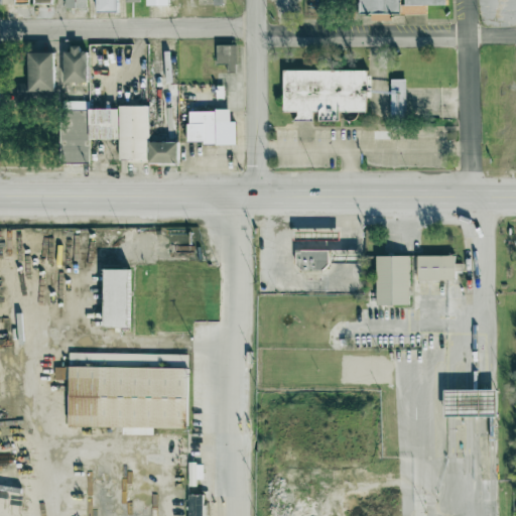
[(87,8),(87,0),(65,0),(66,8),(87,8)]
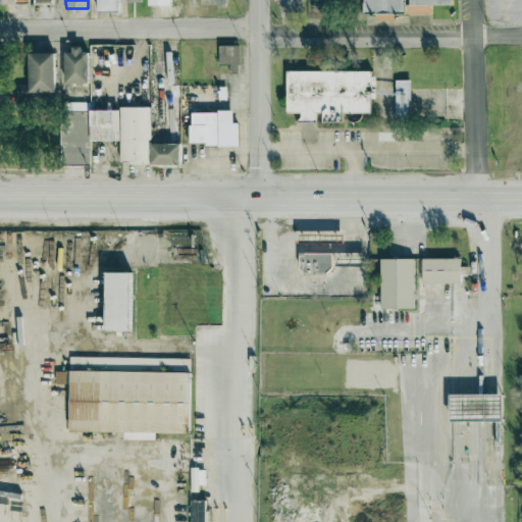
[(119,0),(99,0),(99,11),(119,12),(119,0)]
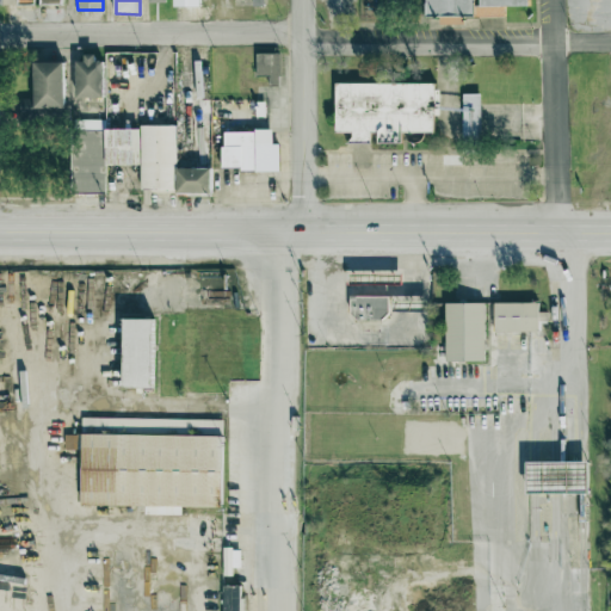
[(427,0),(427,17),(440,17),(440,24),(464,24),(464,17),(476,17),(476,0),(427,0)]
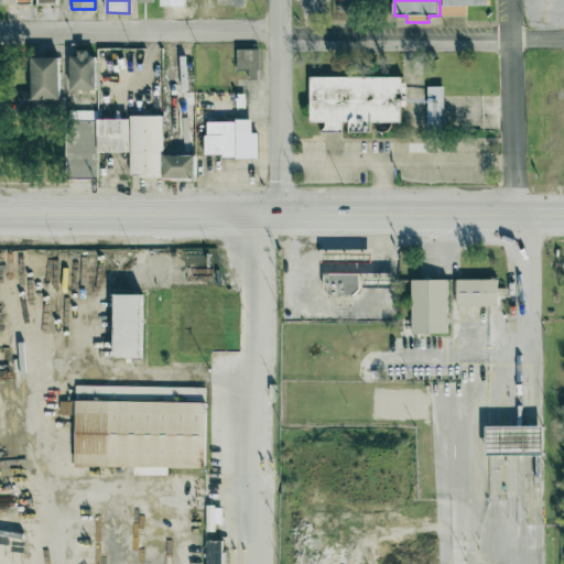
[(489,6),(488,0),(443,0),(443,15),(466,15),(466,6),(489,6)]
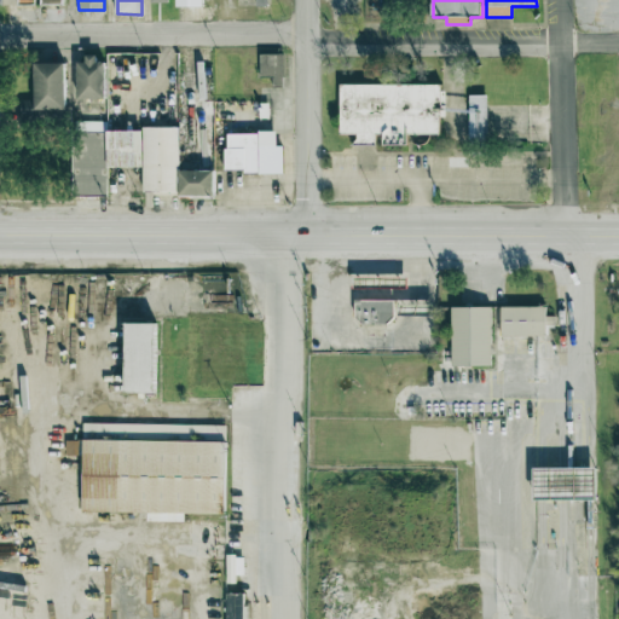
[(284,55),(260,53),(260,77),(272,77),(272,87),(283,87),(284,55)]
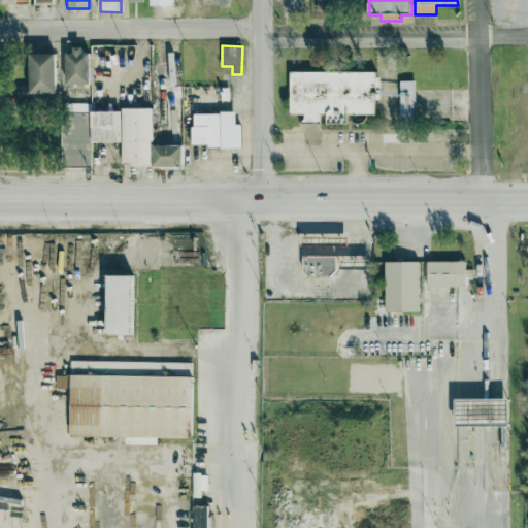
[(67,85),(91,84),(90,50),(66,51),(67,85)]
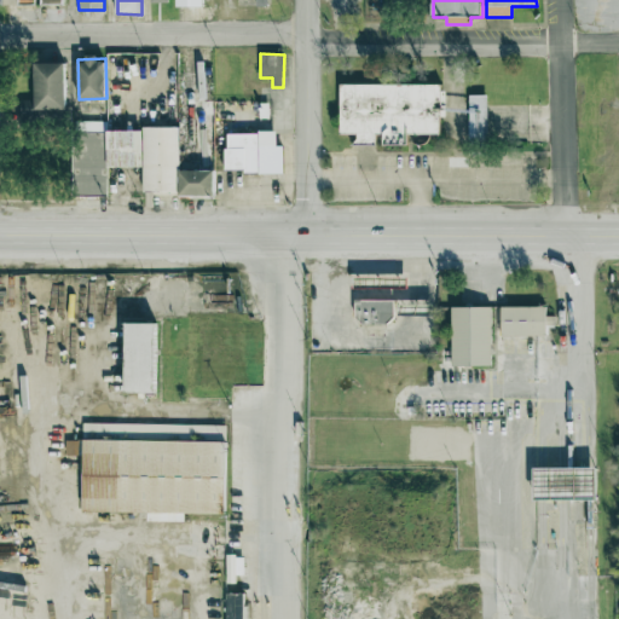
[(65,111),(65,63),(35,63),(35,100),(19,100),(19,111),(65,111)]
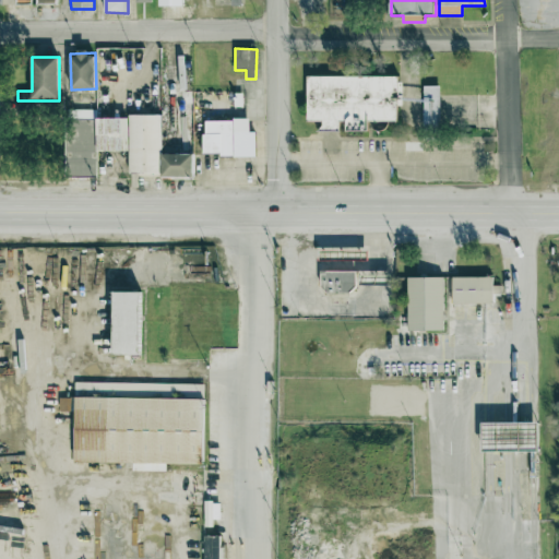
[(307,121),(322,121),(322,130),(340,130),(340,122),(346,122),(346,131),(368,131),(368,121),(399,121),(399,78),(307,75),(307,121)]
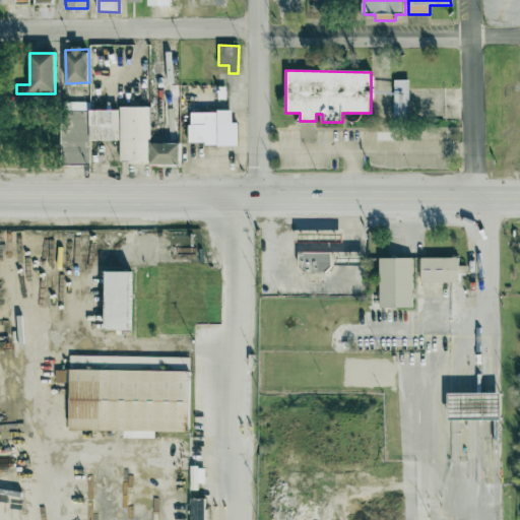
[(180,164),(181,85),(171,85),(172,78),(149,77),(149,109),(90,108),(90,103),(62,103),(61,165),(90,165),(90,140),(120,140),(120,163),(180,164)]
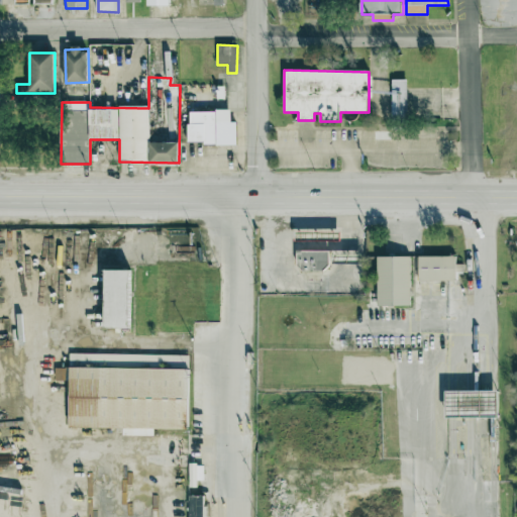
[(407,80),(392,80),(391,116),(406,117),(407,80)]
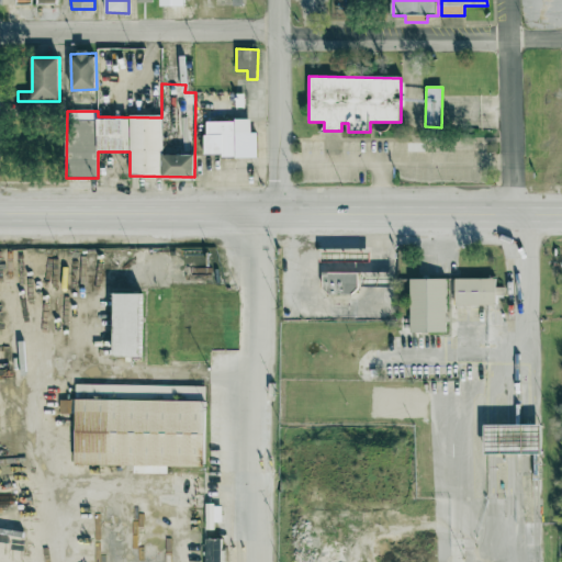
[(257,132),(251,132),(250,121),(204,121),(205,157),(257,156),(257,132)]
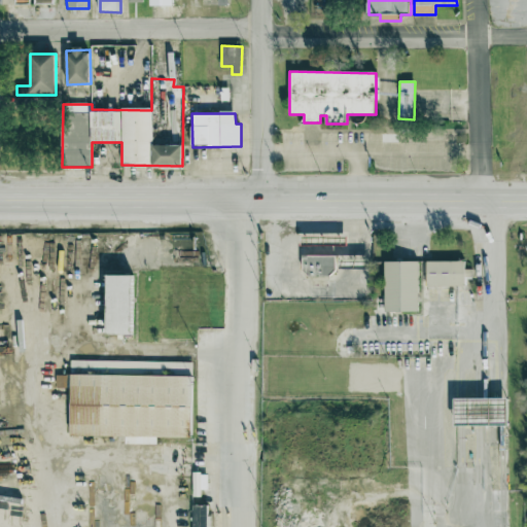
[(336,255),(303,255),(302,275),(336,276),(336,255)]
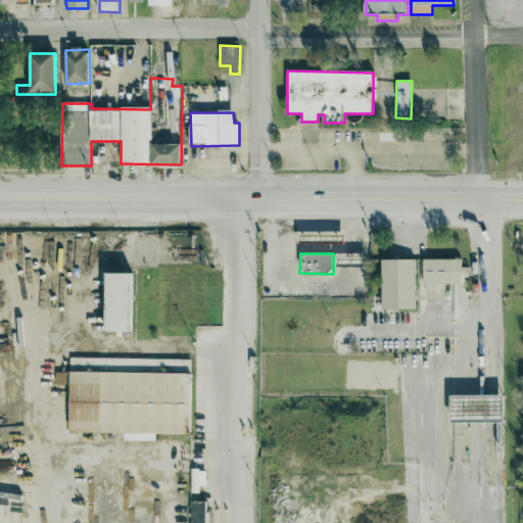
[(461,258),(419,259),(419,271),(424,271),(424,284),(462,283),(461,258)]
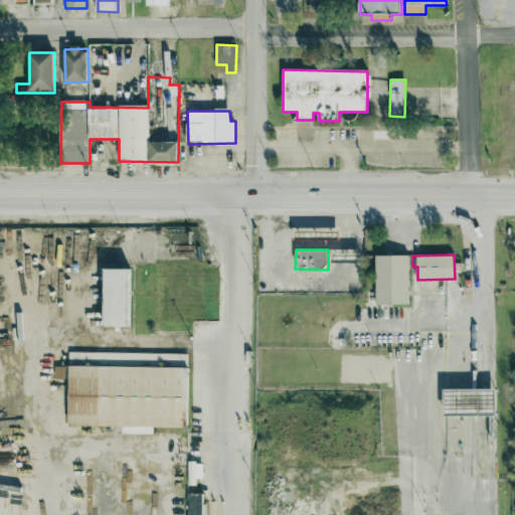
[(408,255),(375,255),(376,305),(409,305),(408,255)]
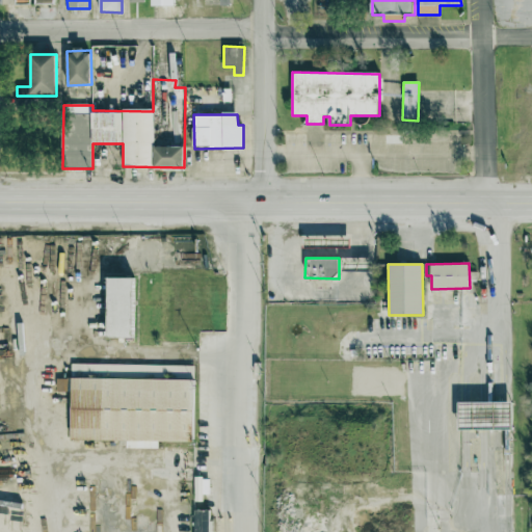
[(135,277),(109,277),(108,338),(133,338),(135,277)]
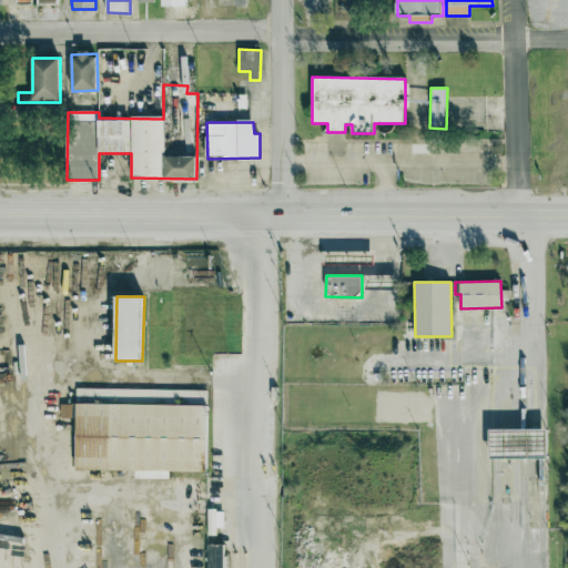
[(206,472),(208,391),(142,389),(142,397),(154,397),(154,404),(131,404),(131,389),(78,388),(75,469),(206,472)]
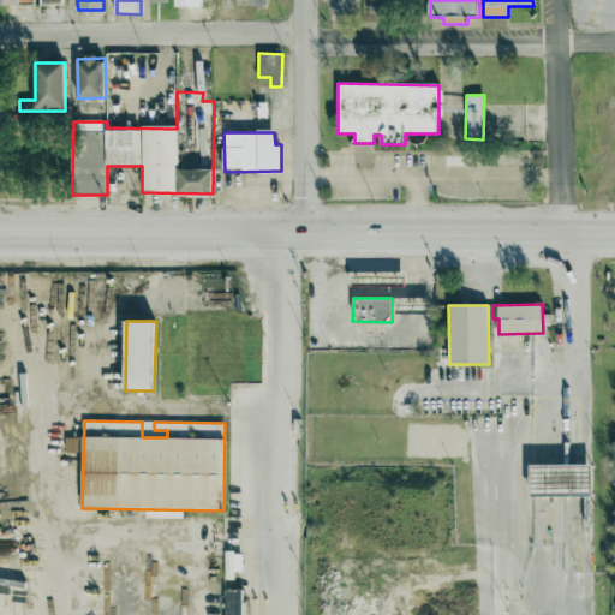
[(592,464),(530,465),(531,497),(593,496),(592,464)]
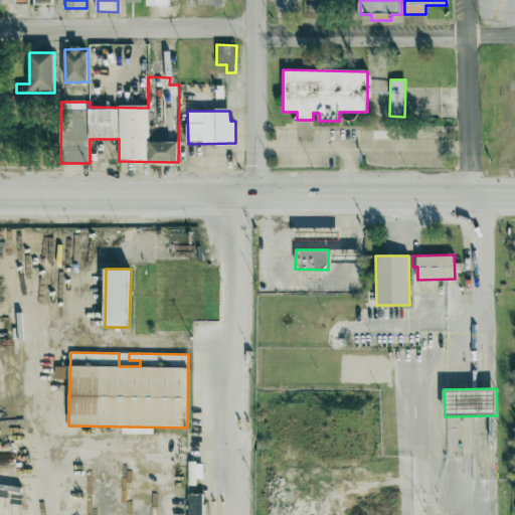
[(187,514),(203,514),(205,494),(189,493),(187,514)]
